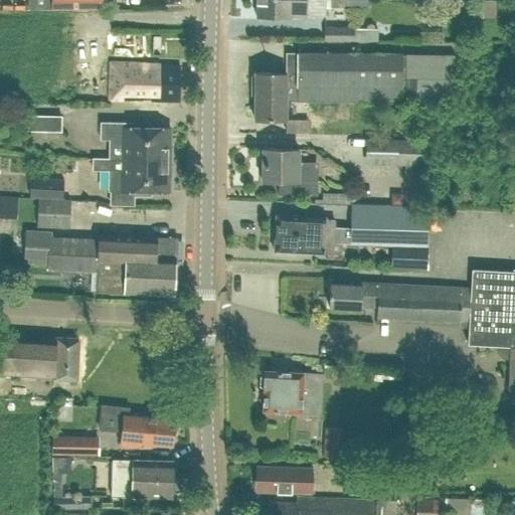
[(51,0),(51,9),(102,9),(102,0),(51,0)]
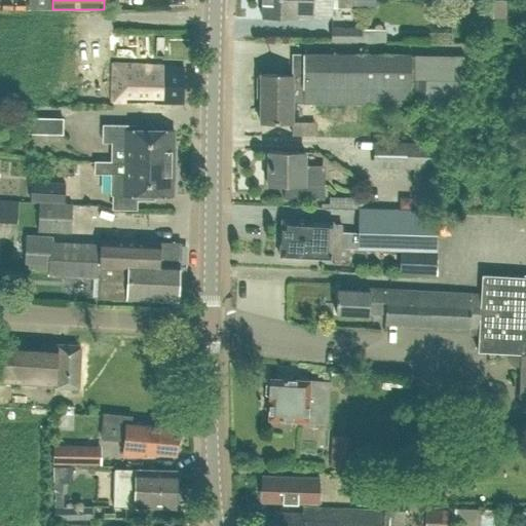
[(363,0),(261,0),(261,17),(297,17),(298,16),(333,16),(333,7),(363,7),(363,0)]
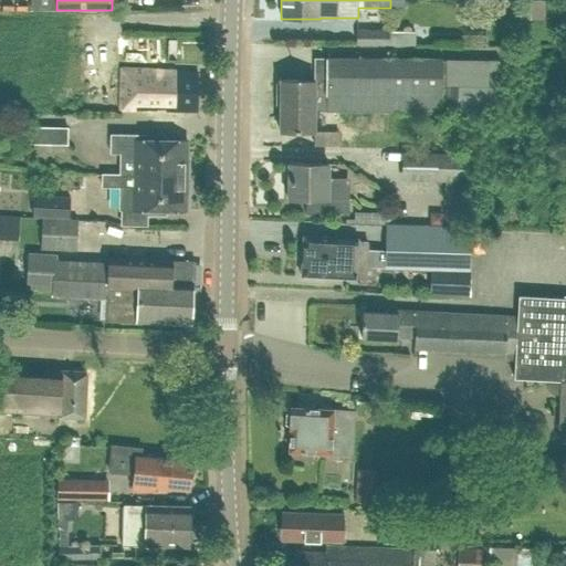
[(415,44),(415,31),(388,31),(387,29),(355,29),(356,44),(415,44)]
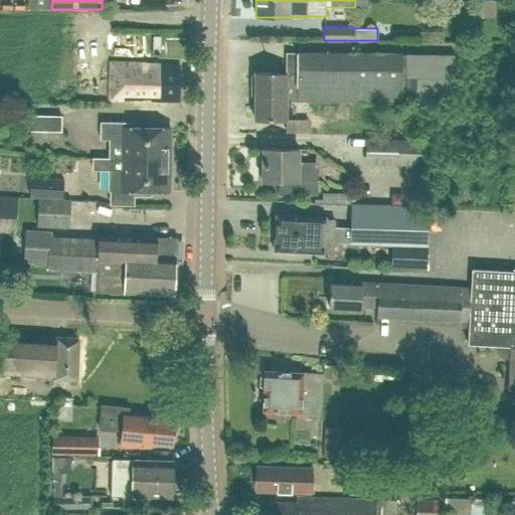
[(421,33),(421,43),(441,43),(441,33),(421,33)]
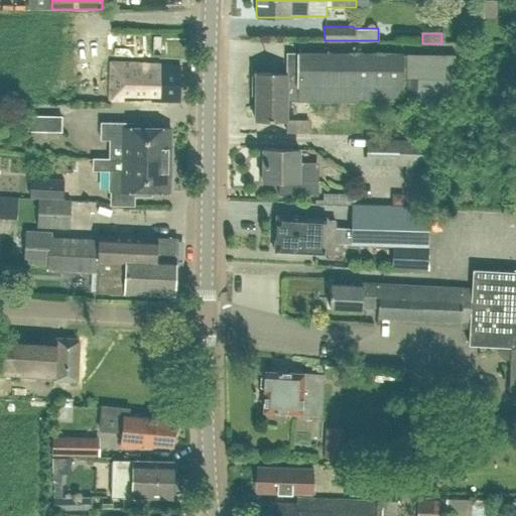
[(263,54),(281,54),(281,44),(263,43),(263,54)]
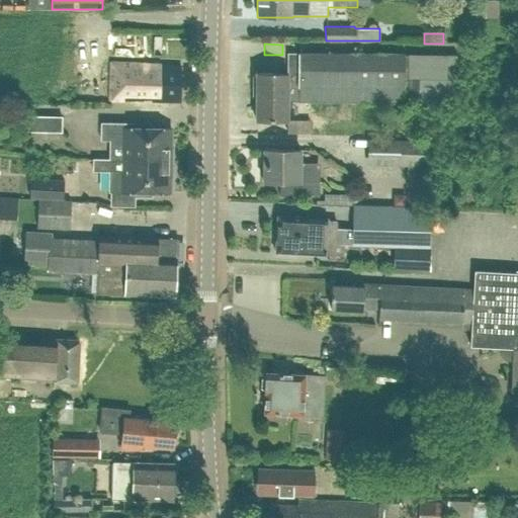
[(407,80),(401,81),(402,54),(298,54),(297,75),(285,75),(285,73),(255,73),(254,120),(285,120),(286,101),(401,101),(401,91),(407,93),(407,103),(456,103),(456,55),(408,54),(407,80)]
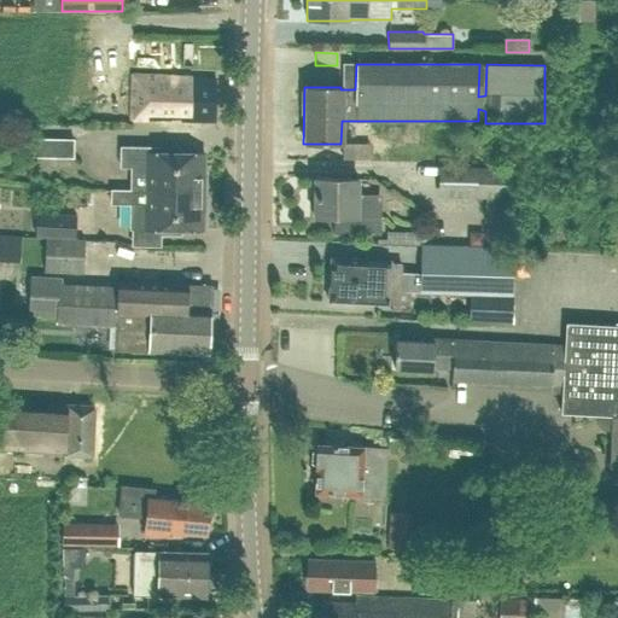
[(130,114),(167,114),(182,115),(182,121),(214,122),(215,80),(192,80),(192,77),(132,76),(130,114)]
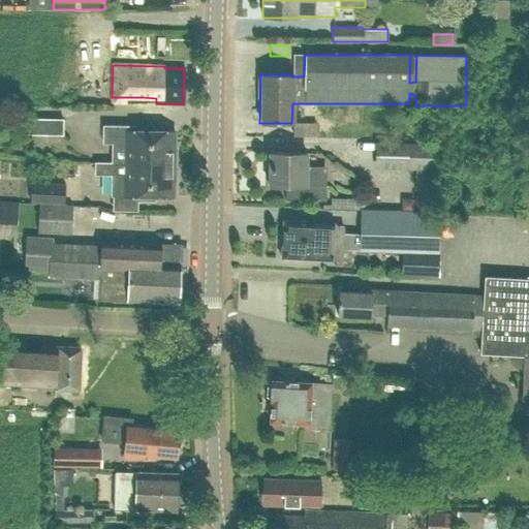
[(28,119),(28,134),(63,135),(63,119),(28,119)]
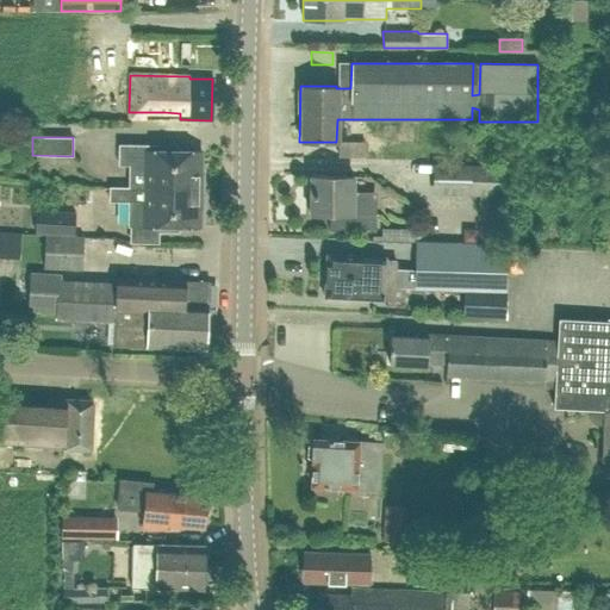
[(129,187),(204,187),(205,169),(201,166),(201,150),(156,150),(156,144),(119,144),(119,163),(130,163),(129,187)]
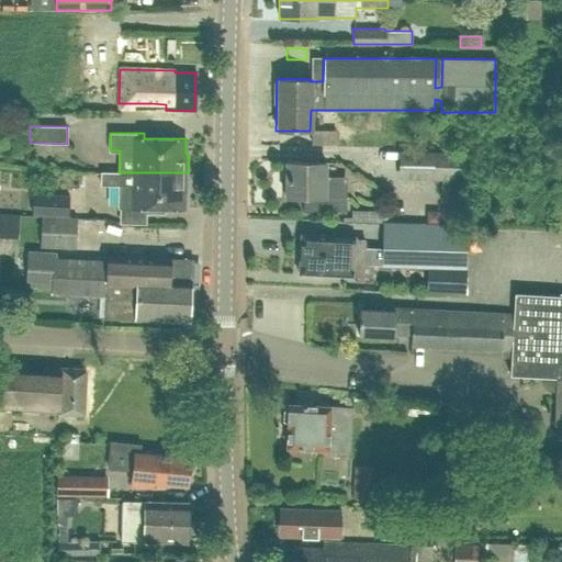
[(441,179),(439,223),(464,224),(464,180),(460,180),(460,154),(398,149),(397,179),(441,179)]
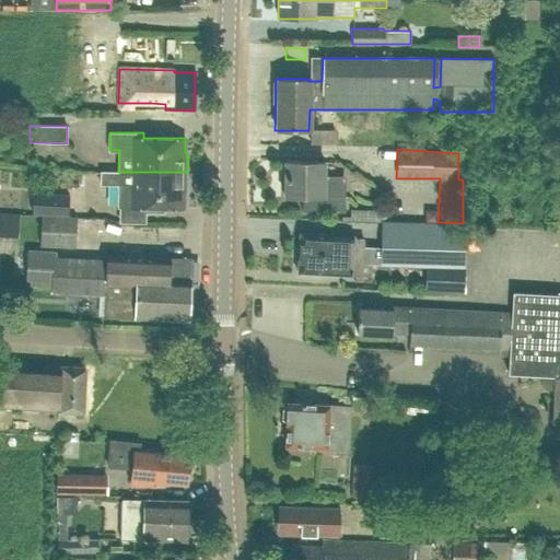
[(322,196),(322,186),(322,162),(284,162),(284,197),(303,197),(303,212),(346,213),(347,197),(322,196)]
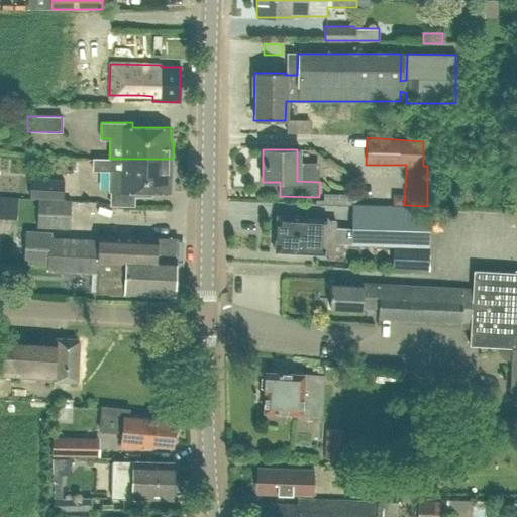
[(173,159),(109,159),(93,159),(93,170),(109,170),(109,191),(170,192),(170,179),(173,176),(173,159)]
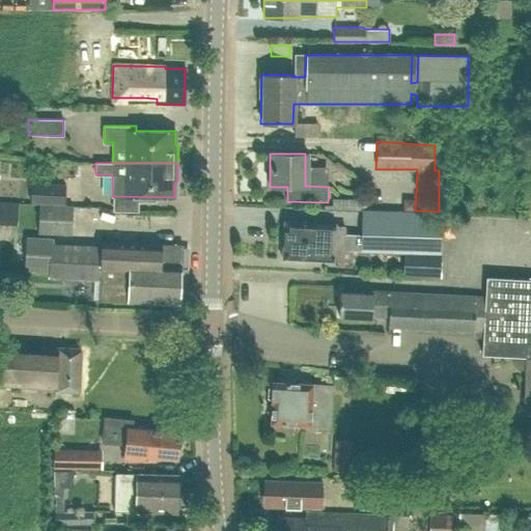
[(31,184),(30,202),(64,203),(64,185),(31,184)]
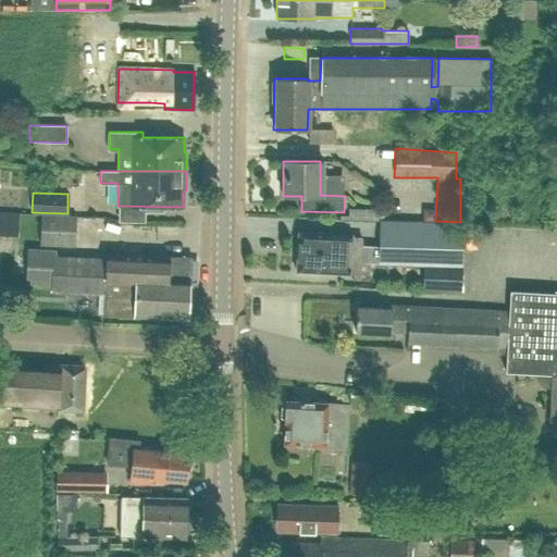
[(349,209),(348,220),(379,221),(379,220),(382,219),(382,209),(349,209)]
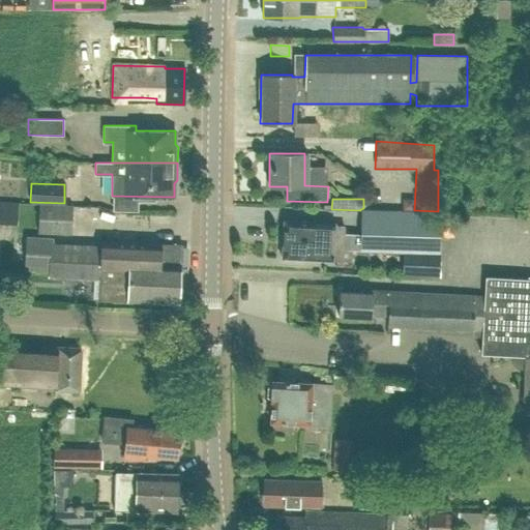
[(38,203),(37,232),(70,234),(72,205),(38,203)]
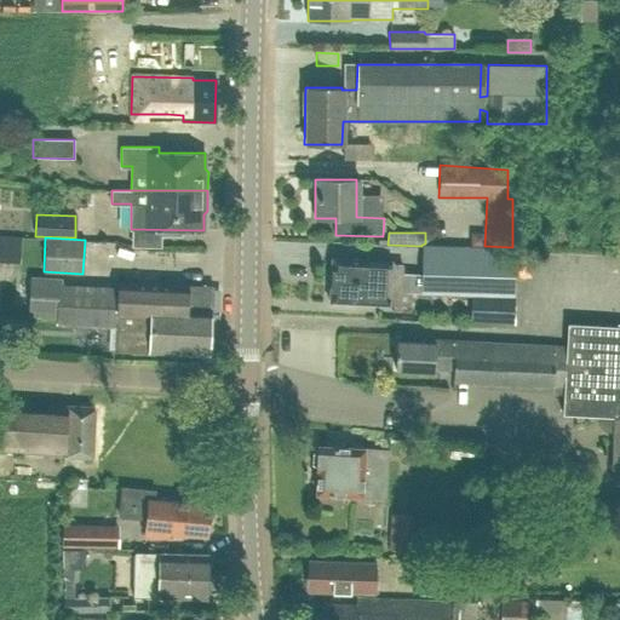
[(399,305),(400,291),(420,292),(420,293),(491,296),(514,296),(515,248),(512,248),(512,247),(484,246),(484,247),(422,246),(422,274),(400,273),(401,265),(379,264),(379,262),(331,258),(328,302),(399,305)]
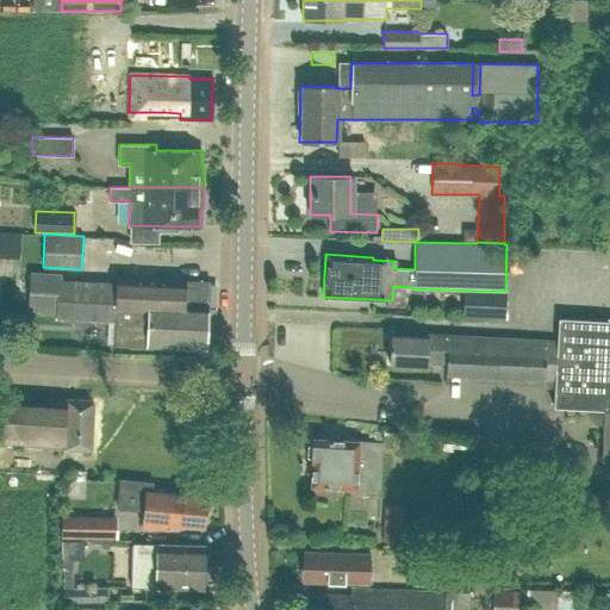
[(56,313),(56,319),(114,322),(113,344),(205,349),(209,282),(154,280),(117,279),(117,284),(58,281),(60,275),(30,273),(27,311),(56,313)]
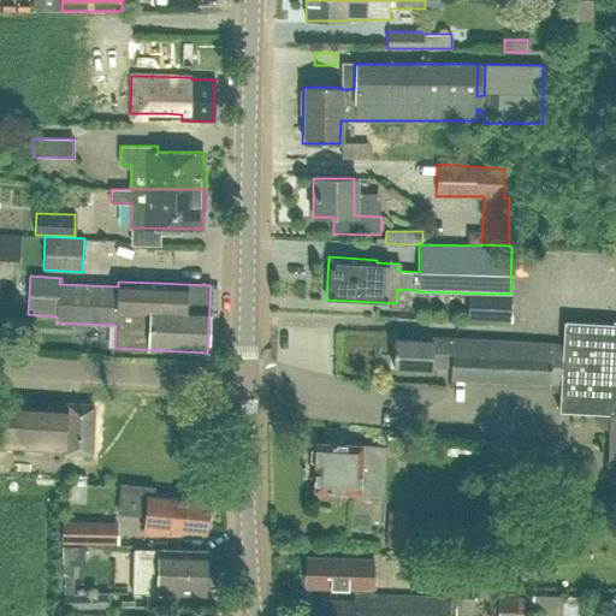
[(510,294),(487,294),(487,325),(510,325),(510,294)]
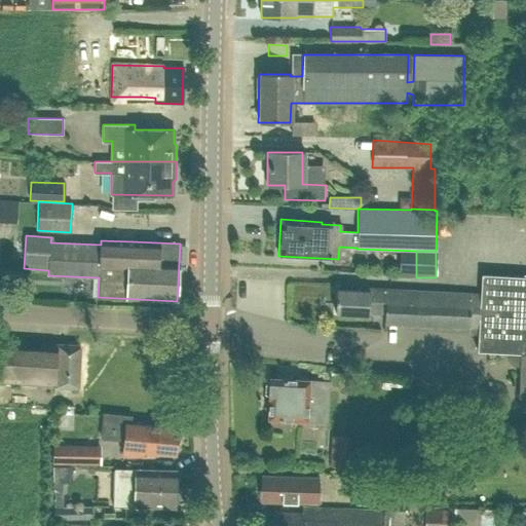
[(525,276),(481,274),(480,294),(376,289),(376,292),(336,290),(334,313),(368,314),(368,312),(383,313),(383,324),(478,329),(477,351),(506,352),(506,355),(508,359),(514,364),(517,365),(520,365),(518,396),(525,397),(525,276)]
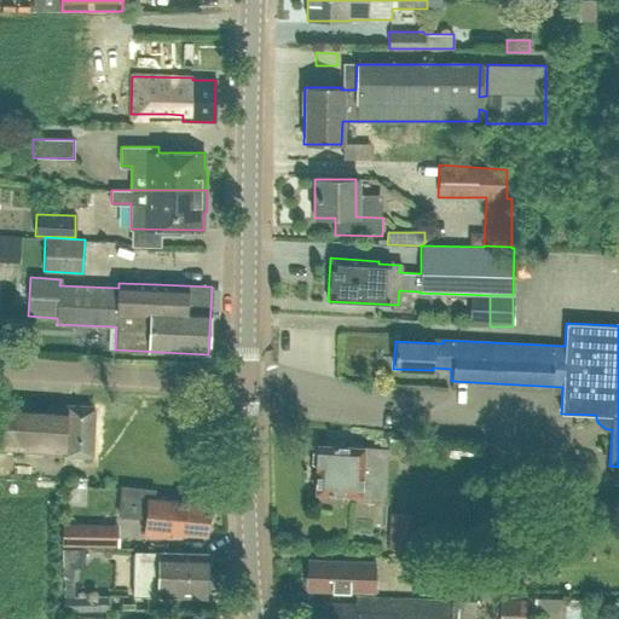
[(64,456),(91,457),(93,406),(4,401),(1,451),(64,455),(64,456)]
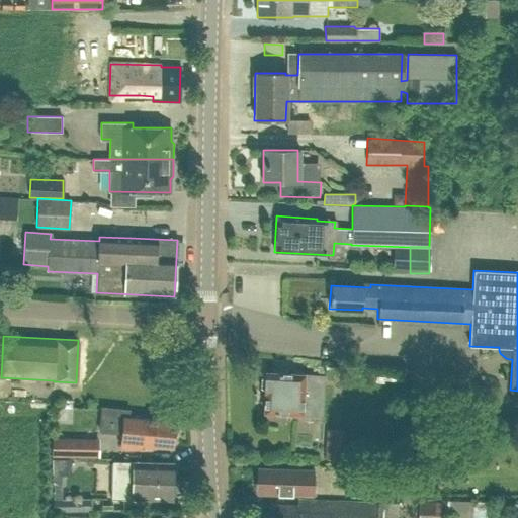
[(265,373),(264,394),(266,394),(264,412),(322,416),(324,376),(265,373)]
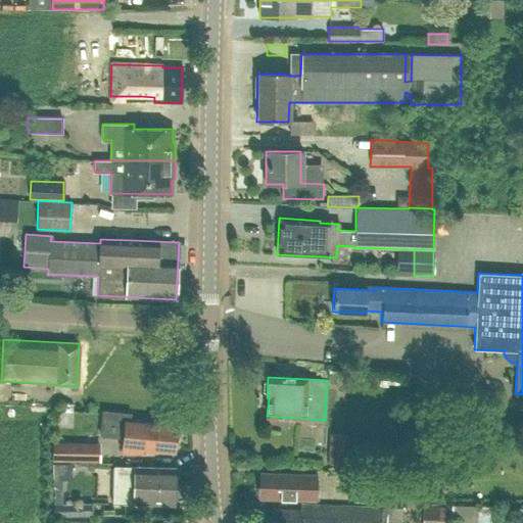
[(177,426),(130,422),(131,414),(101,411),(98,435),(123,438),(122,452),(174,457),(177,426)]
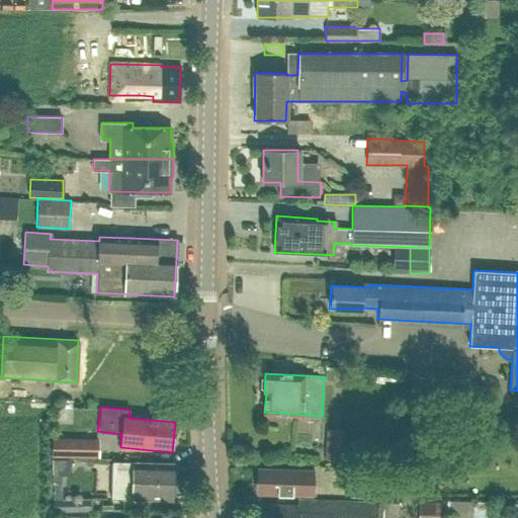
[(343,452),(344,432),(344,430),(326,429),(324,458),(342,459),(343,452)]
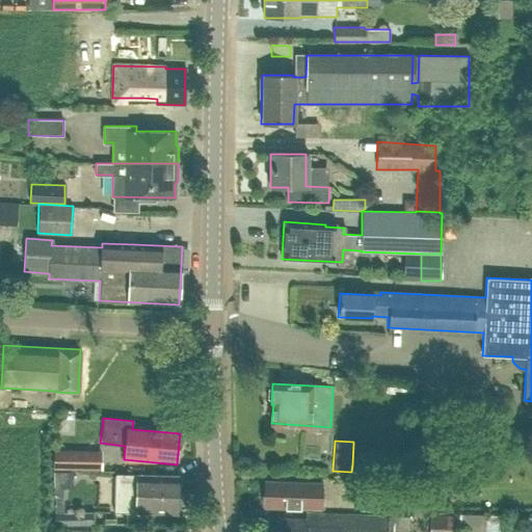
[(353,444),(352,464),(362,464),(363,445),(353,444)]
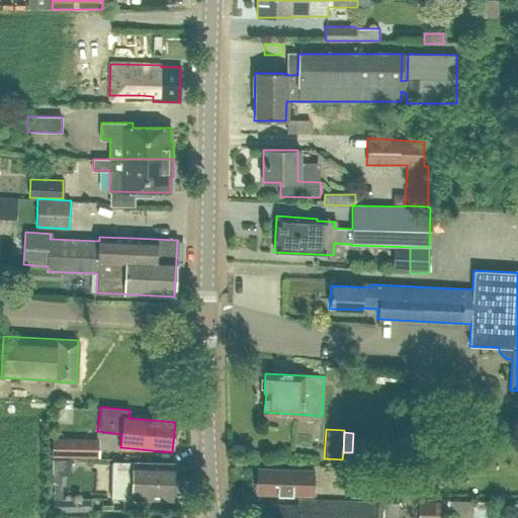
[(52,438),(52,456),(80,457),(80,439),(52,438)]
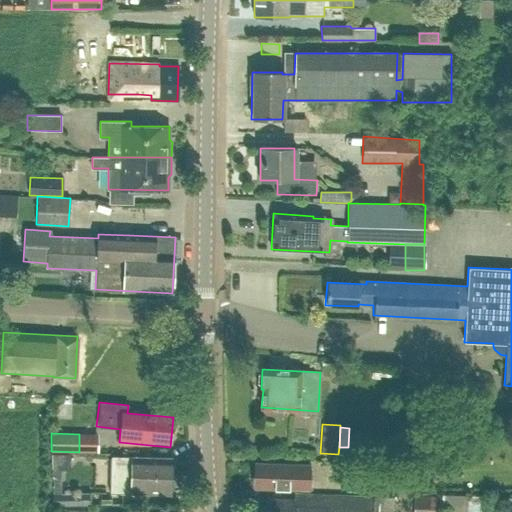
[(111,456),(110,492),(110,494),(170,495),(171,458),(111,456)]
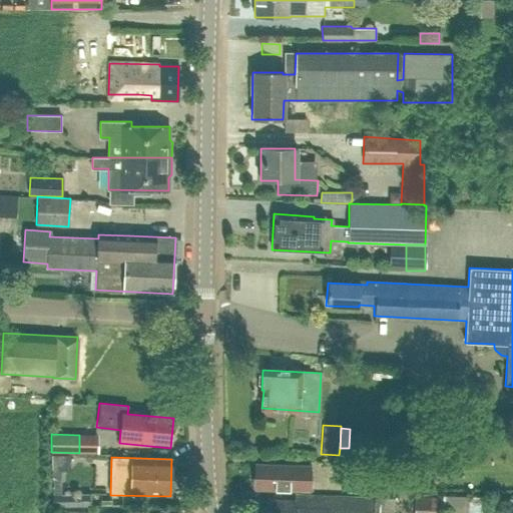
[(255,464),(254,489),(310,491),(311,466),(255,464)]
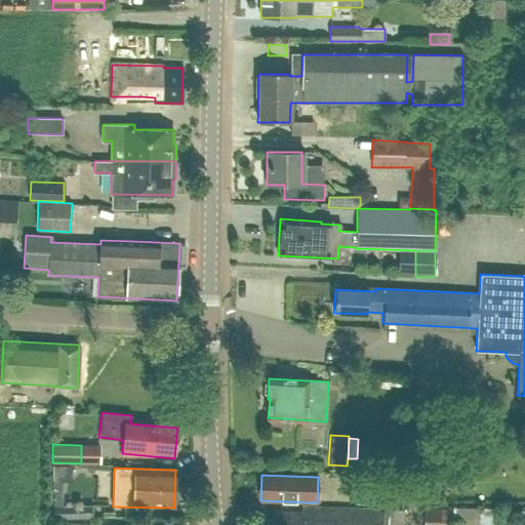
[(57,506),(58,519),(92,518),(91,503),(57,506)]
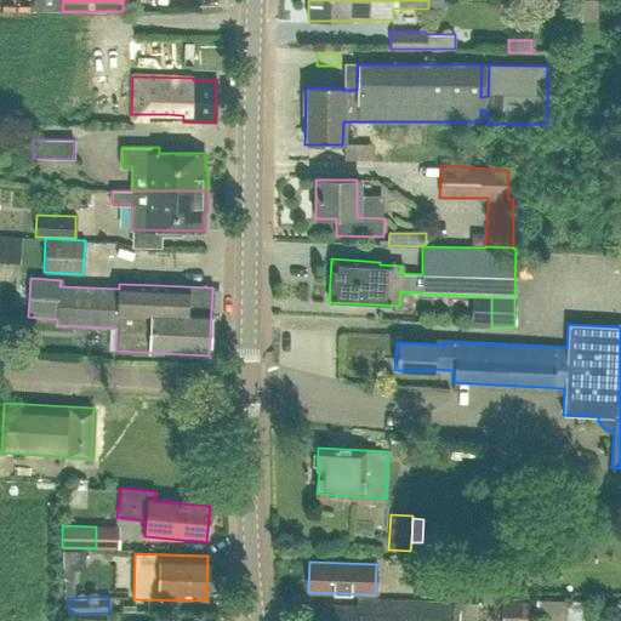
[(357,599),(357,607),(312,605),(311,620),(451,620),(453,602),(357,599)]
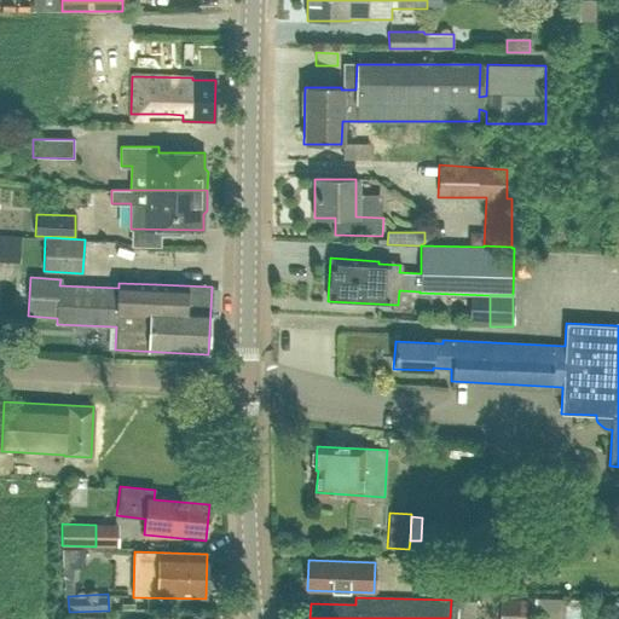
[(536,597),(534,618),(582,618),(583,599),(536,597)]
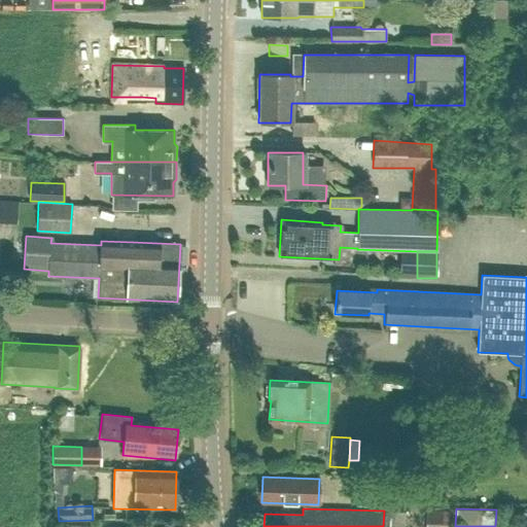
[(452,526),(453,511),(426,510),(425,526),(452,526)]
